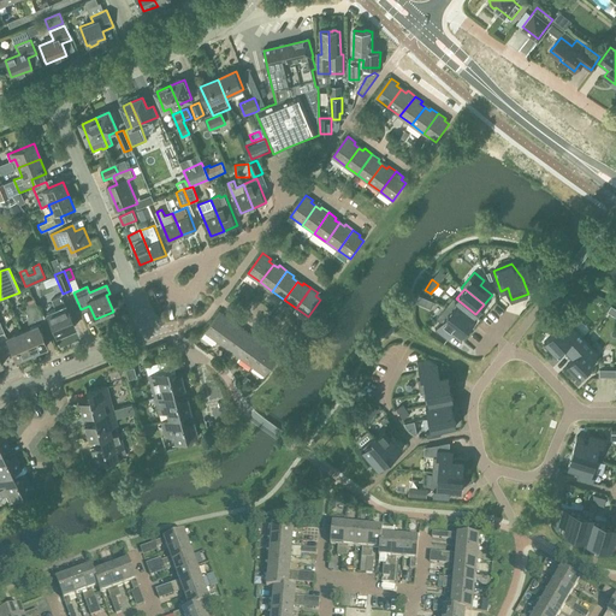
[(51,300),(55,311),(47,313),(55,335),(75,327),(63,298),(63,300),(60,296),(51,300)]
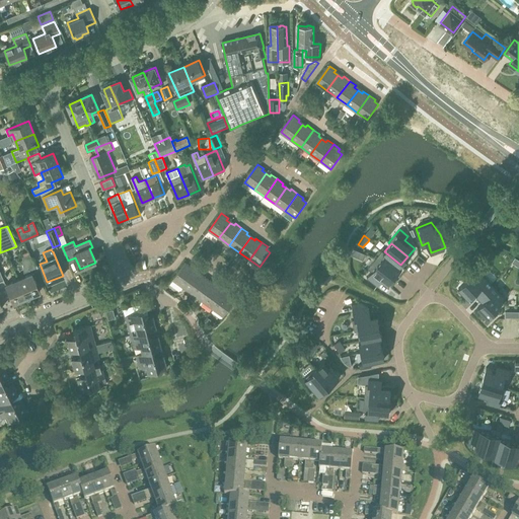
[(400,265),(384,251),(382,250),(375,258),(395,276),(402,267),(400,265)]
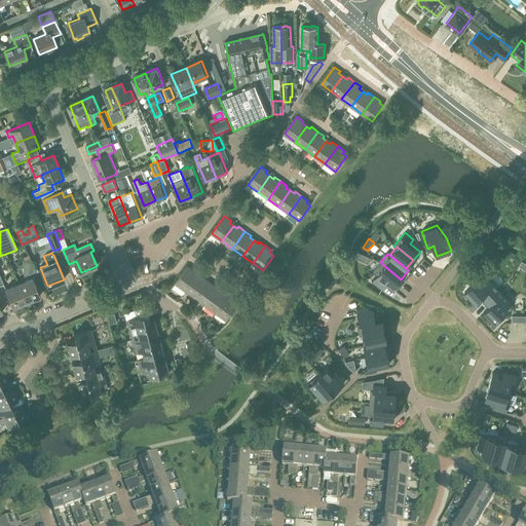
[(19,283),(27,302),(40,296),(32,275),(36,273),(30,258),(23,260),(26,280),(19,283)]
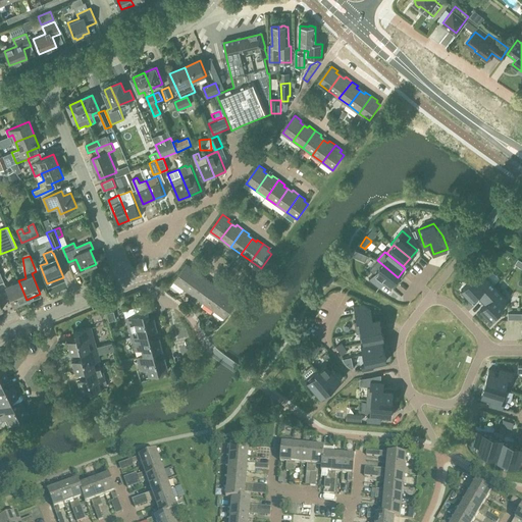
[(398,277),(377,260),(370,269),(373,272),(369,278),(380,286),(384,281),(389,285),(398,277)]
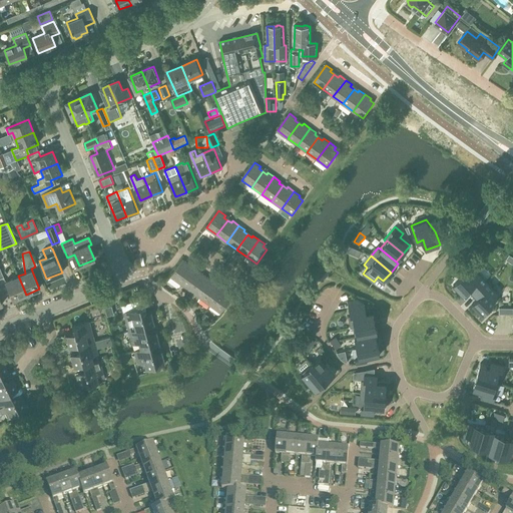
[(181,285),(192,269),(188,266),(189,264),(183,260),(171,278),(181,285)]
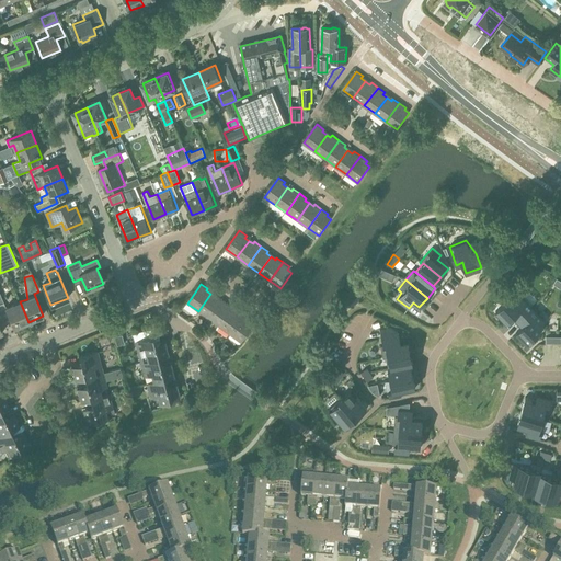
[(209,319),(222,299),(216,295),(215,297),(210,294),(198,311),(209,319)]
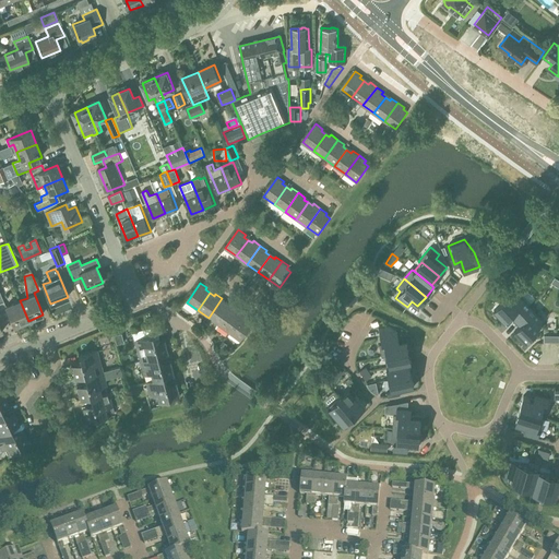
[(521,316),(532,306),(530,304),(519,293),(504,300),(494,310),(504,322),(510,317),(516,311),(521,316)]
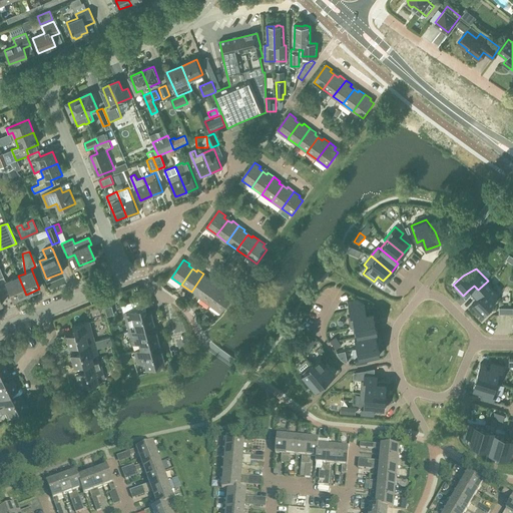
[(201,299),(212,283),(208,280),(209,278),(203,274),(191,292),(201,299)]
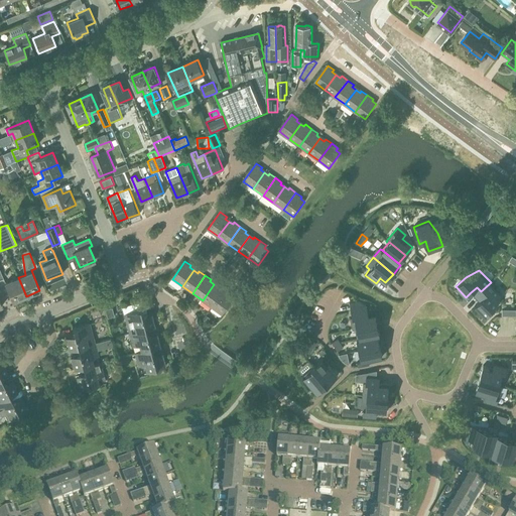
[(14,301),(26,296),(18,277),(6,283),(14,301)]
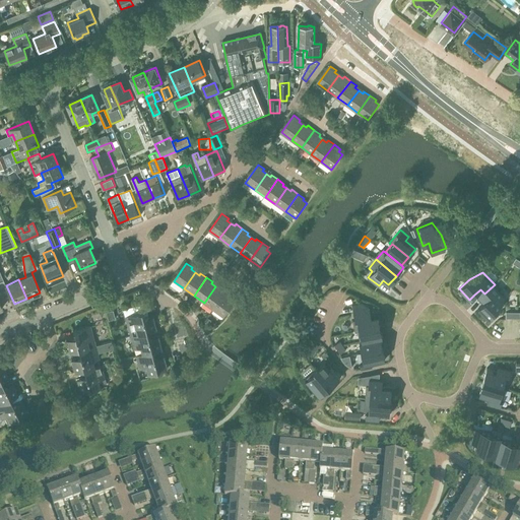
[(506,297),(495,284),(484,294),(489,299),(483,304),(478,309),(489,319),(499,309),(506,297)]
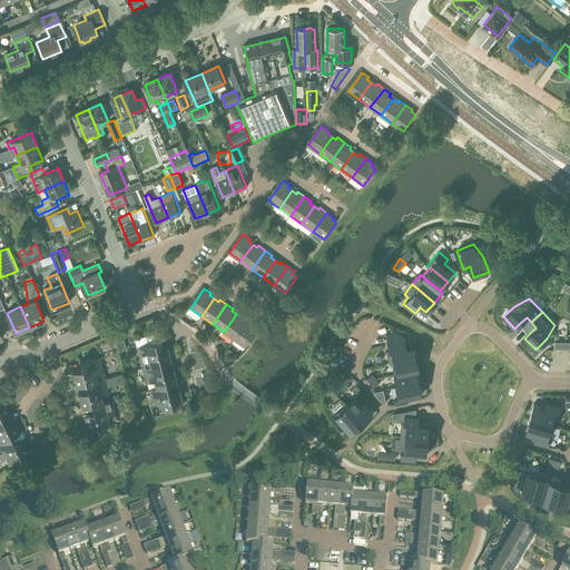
[(235,340),(248,320),(242,315),(241,317),(236,314),(224,332),(235,340)]
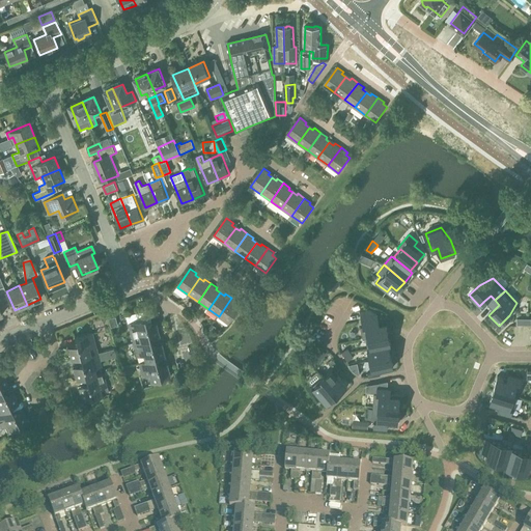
[(231,298),(219,316),(229,324),(241,307),(236,304),(238,303),(231,298)]
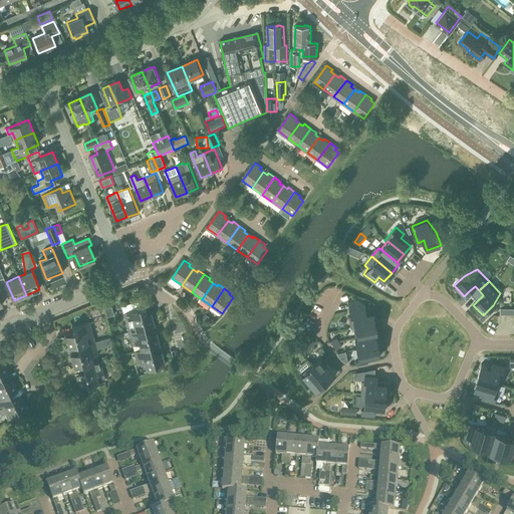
[(351,328),(353,327),(376,322),(374,311),(367,312),(365,305),(360,303),(358,303),(359,307),(349,309),(351,316),(349,316),(351,328)]
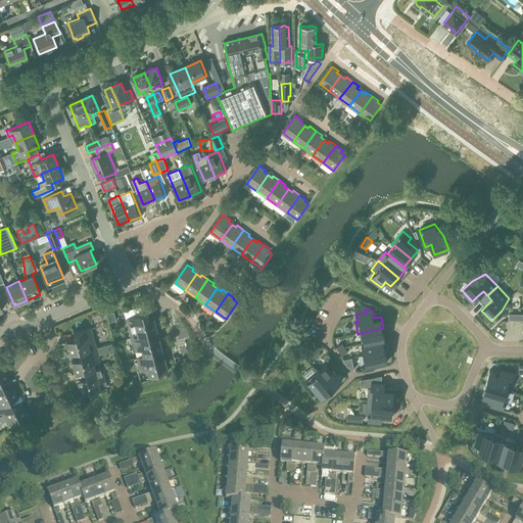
[(108,322),(115,320),(113,312),(106,314),(108,322)]
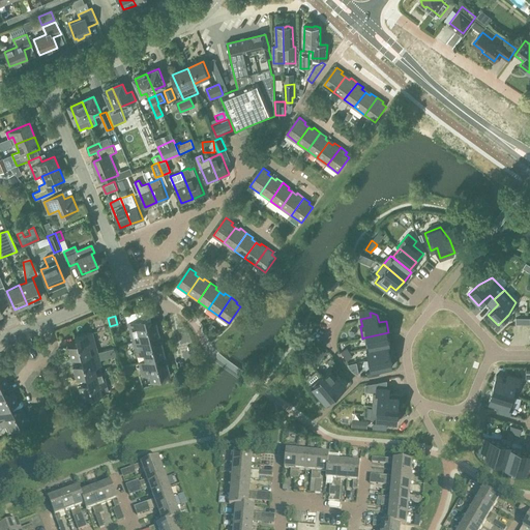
[(141,341),(152,337),(160,335),(157,323),(148,325),(146,318),(128,322),(133,336),(140,334),(141,341)]
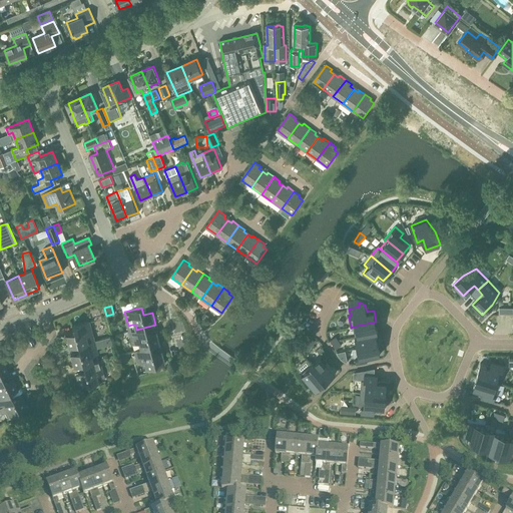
[(74,334),(66,336),(70,349),(78,347),(78,346),(88,343),(87,337),(93,336),(89,322),(72,327),(74,334)]
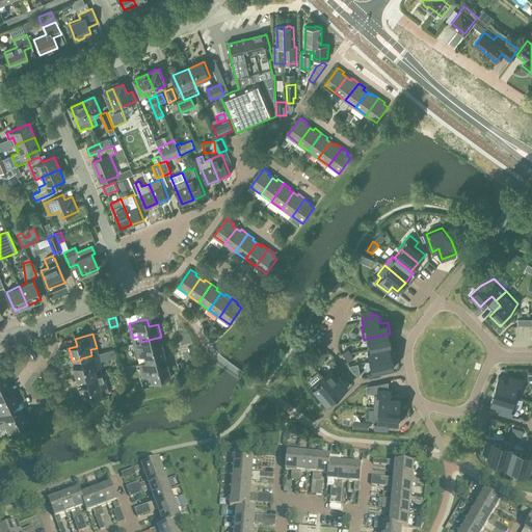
[(392,345),(390,334),(366,339),(369,350),(390,346),(392,345)]
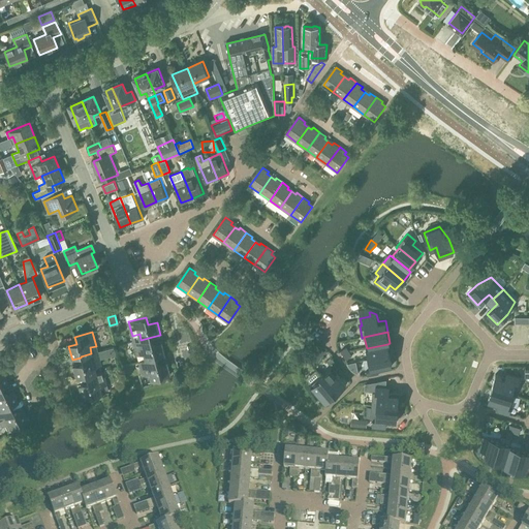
[(146,361),(157,358),(165,354),(162,342),(154,344),(152,337),(141,340),(134,342),(137,355),(145,353),(146,361)]
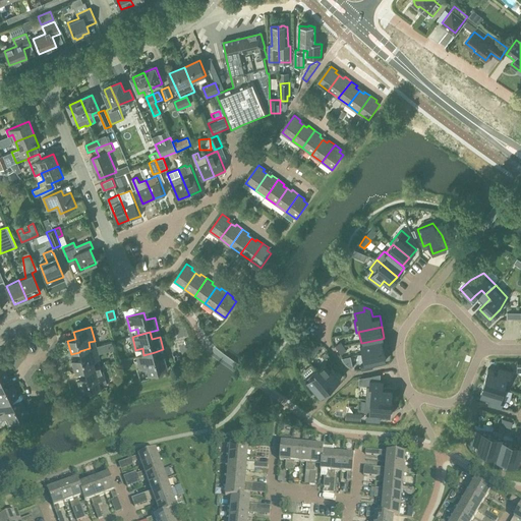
[(384,349),(382,339),(361,343),(363,353),(384,349)]
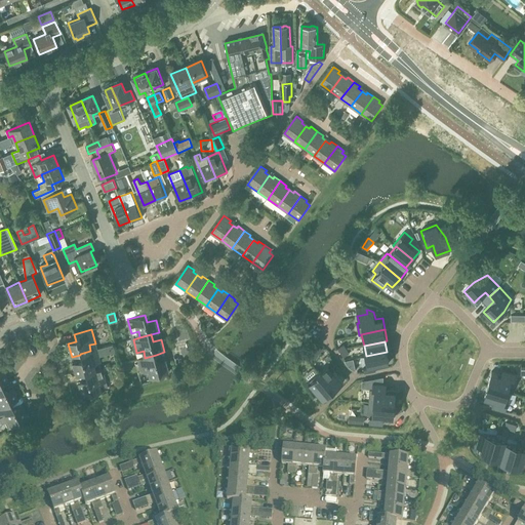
[(315,352),(318,347),(313,344),(310,349),(315,352)]
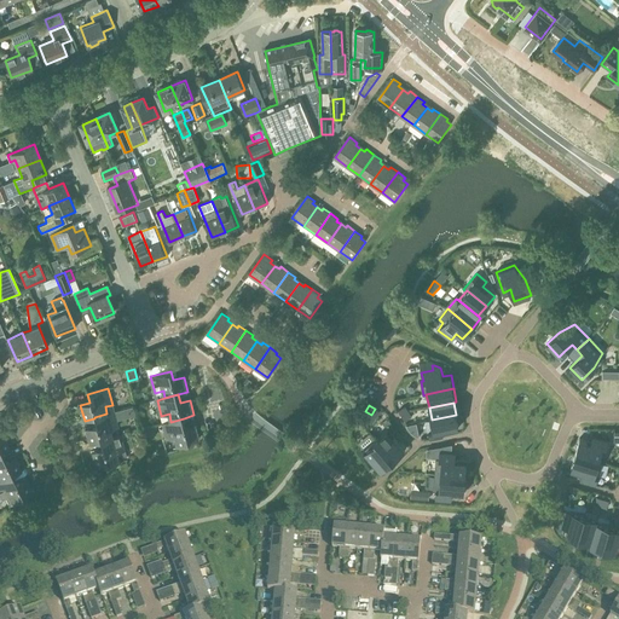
[(375,418),(380,411),(375,409),(371,415),(370,416),(368,421),(372,423),(375,418)]
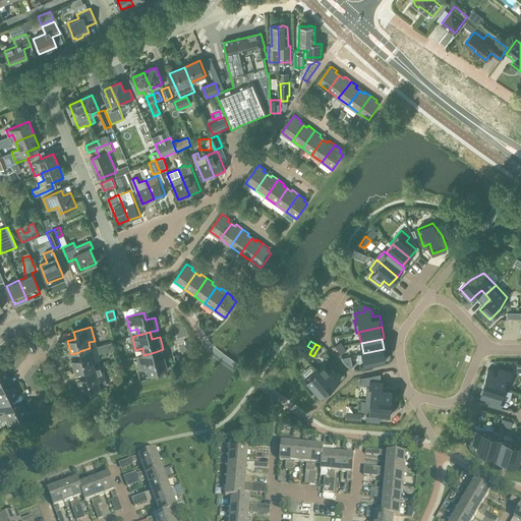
[(84,370),(95,368),(94,362),(100,360),(97,347),(90,348),(79,351),(79,352),(80,358),(72,360),(75,373),(84,370)]
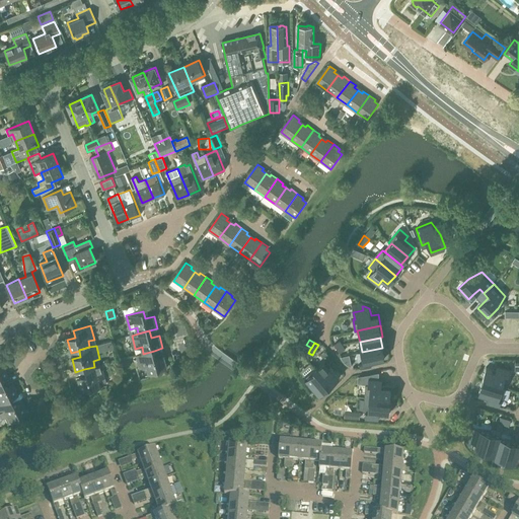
[(384,359),(382,348),(362,352),(364,361),(359,362),(361,368),(372,366),(371,362),(384,359)]
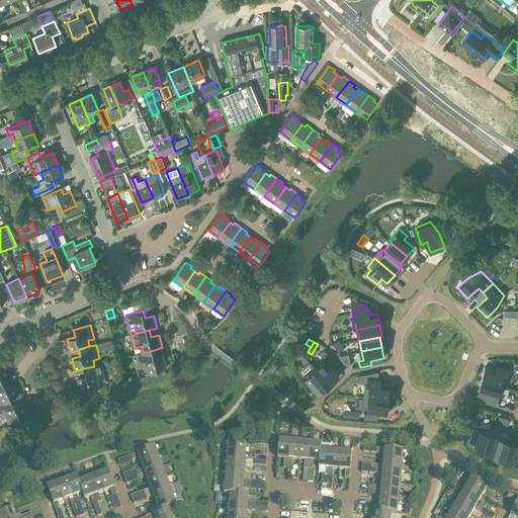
[(154,350),(143,353),(137,354),(140,368),(147,366),(149,372),(168,367),(164,354),(156,356),(154,350)]
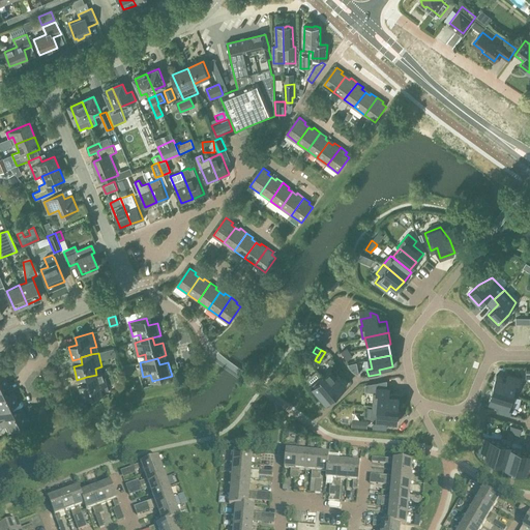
[(347,385),(333,369),(331,366),(324,373),(321,376),(336,394),(347,385)]
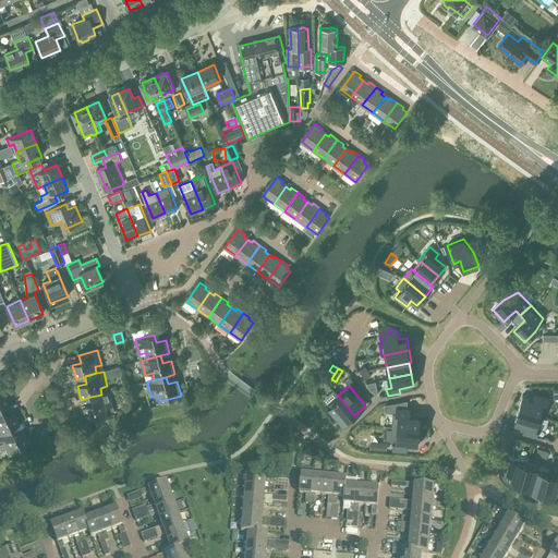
[(0,408),(1,408),(10,404),(4,391),(0,392),(0,408)]
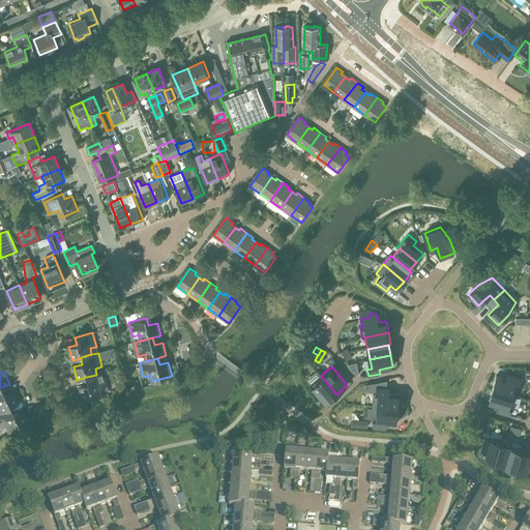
[(496,375),(493,389),(516,395),(521,376),(507,372),(506,378),(496,375)]
